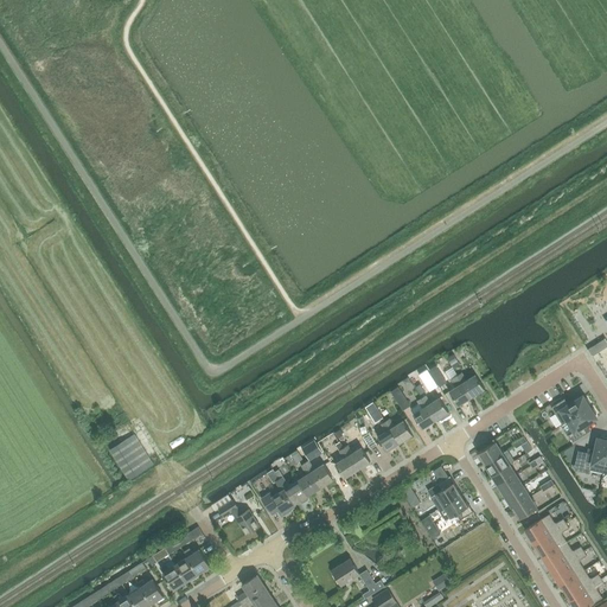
[(592,357),(606,346),(606,340),(605,338),(587,350),(592,357)]
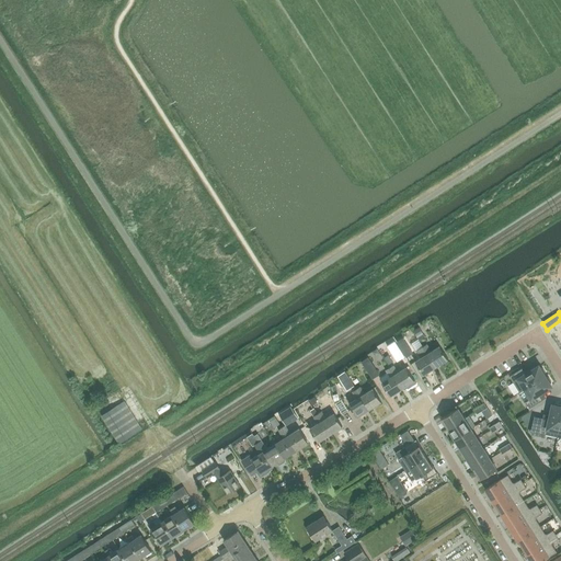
[(404,338),(398,342),(407,357),(413,354),(404,338)]
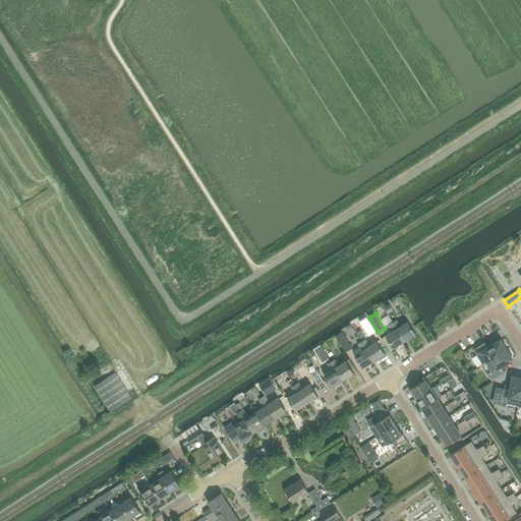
[(368,336),(375,332),(366,316),(359,322),(368,336)]
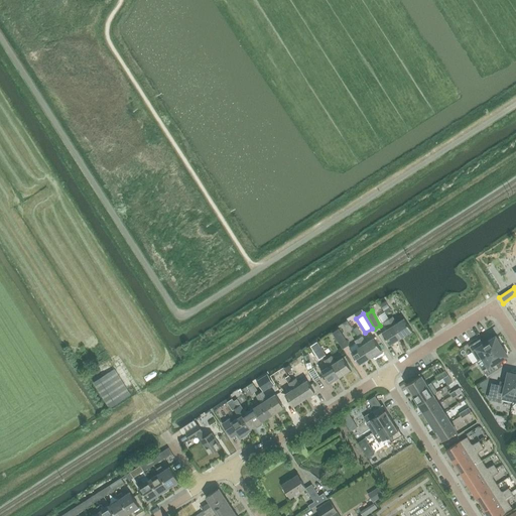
[(393,316),(389,318),(402,338),(413,332),(405,318),(397,324),(393,316)]
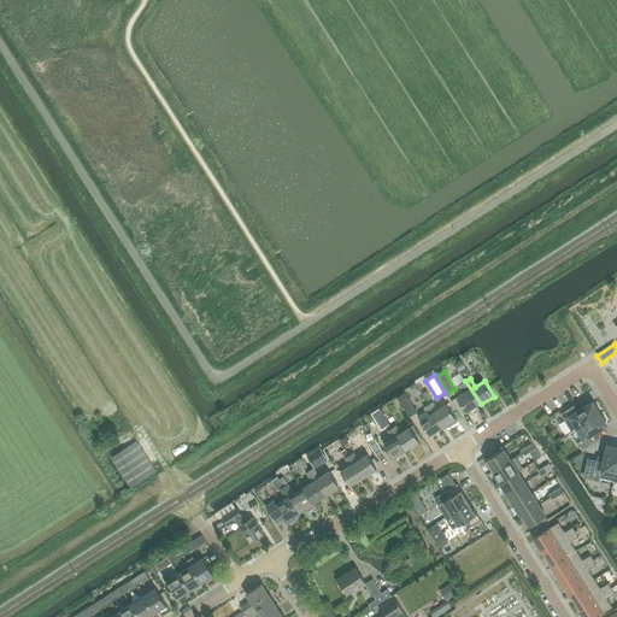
[(481,404),(465,381),(459,386),(459,387),(464,394),(457,398),(466,413),(481,404)]
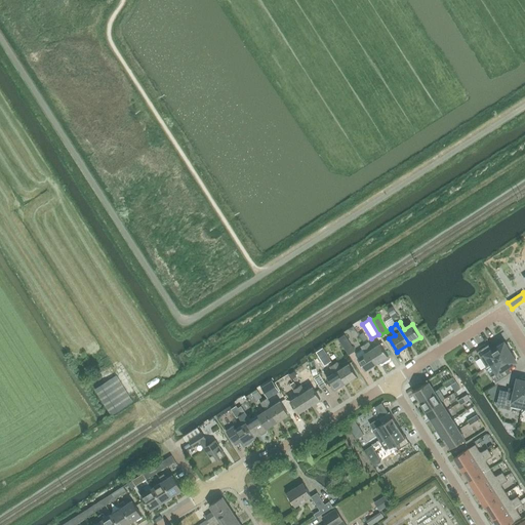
[(356,351),(346,334),(338,339),(349,355),(356,351)]
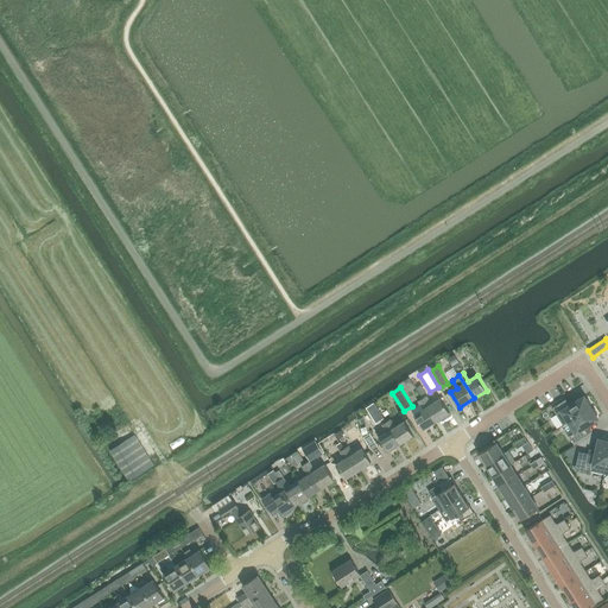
[(431,404),(426,397),(422,399),(437,422),(449,413),(439,398),(431,404)]
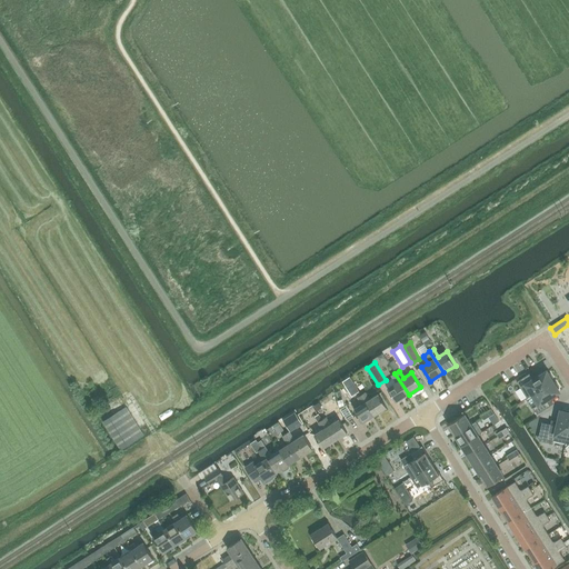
[(553,378),(550,373),(548,373),(546,371),(533,379),(530,373),(517,381),(527,398),(532,395),(552,381),(552,380),(553,378)]
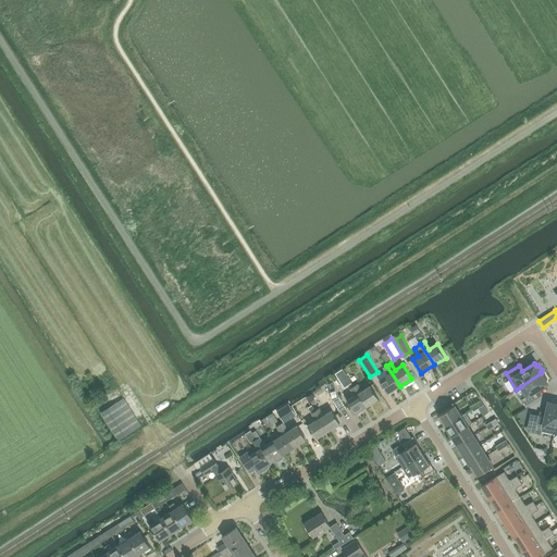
[(385,371),(378,375),(388,393),(400,386),(386,366),(383,368),(385,371)]
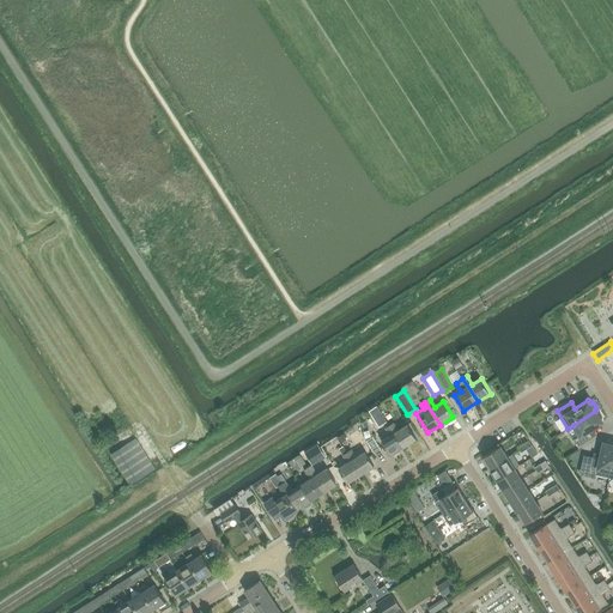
[(387,422),(377,406),(370,411),(380,426),(387,422)]
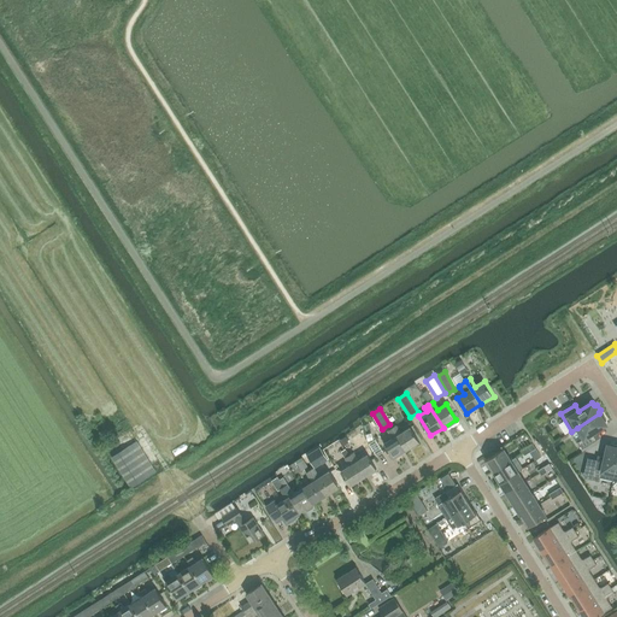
[(600,415),(599,413),(577,428),(583,439),(579,442),(582,448),(597,440),(593,434),(606,424),(605,422),(606,421),(603,415),(600,415)]
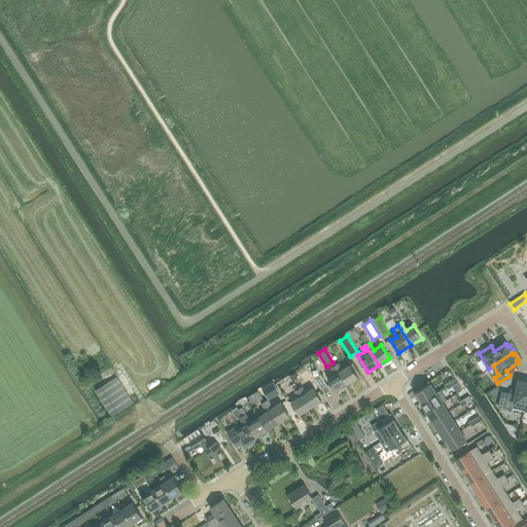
[(359,378),(351,364),(343,370),(339,363),(336,365),(347,385),(359,378)]
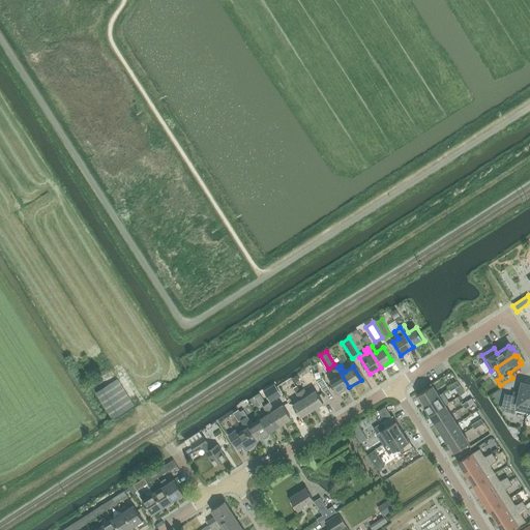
[(349,387),(337,367),(333,370),(337,377),(330,381),(339,394),(349,387)]
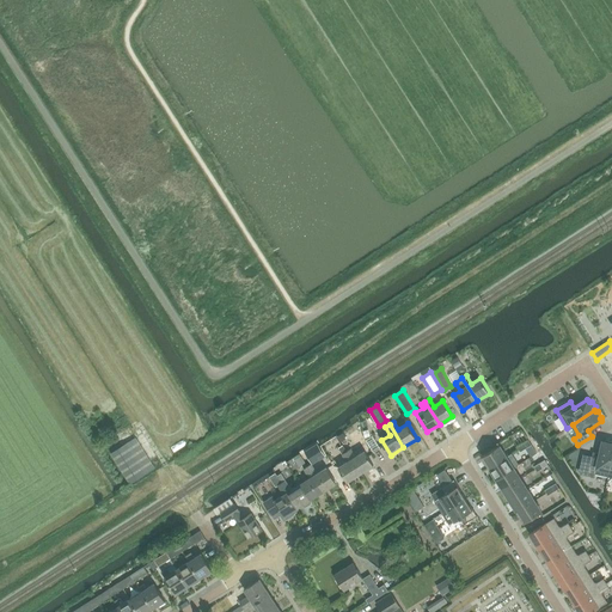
[(135,438),(111,453),(130,483),(145,475),(154,467),(135,438)]
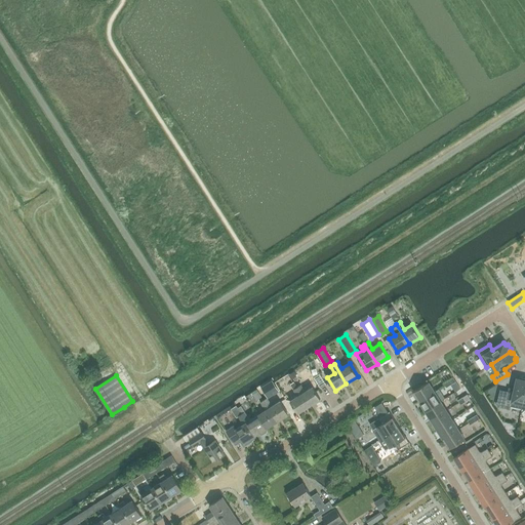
[(524,378),(521,377),(519,379),(517,378),(514,392),(508,391),(505,405),(522,409),(524,394),(524,378)]
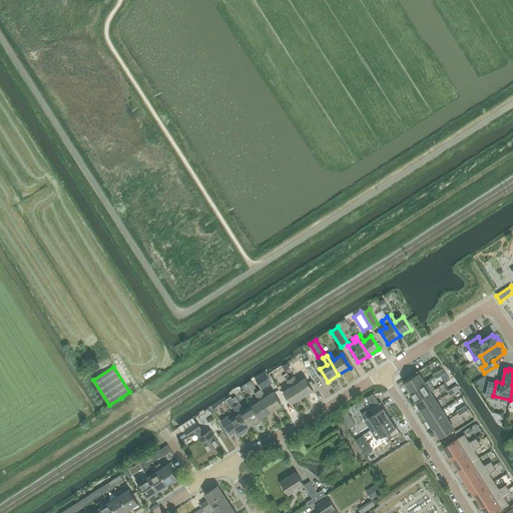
[(404,383),(410,392),(425,383),(419,373),(404,383)]
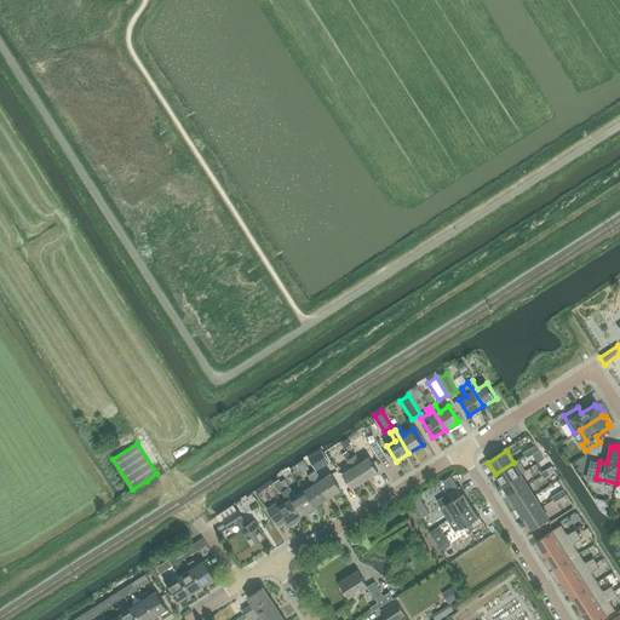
[(344,454),(352,468),(343,474),(352,488),(366,480),(351,457),(348,452),(344,454)]
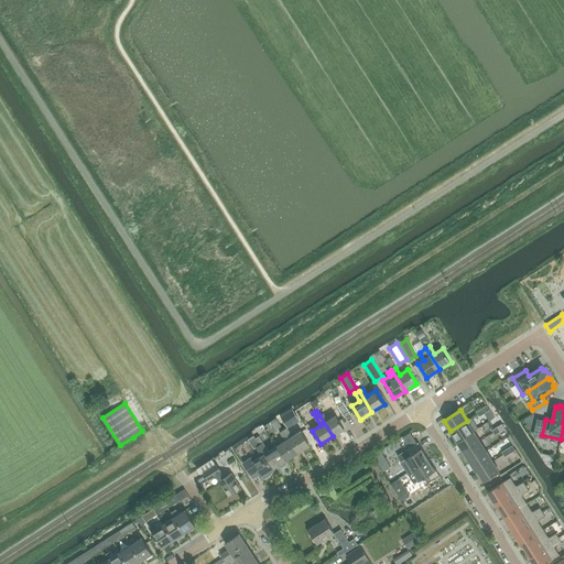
[(323,413),(320,415),(333,436),(345,429),(336,415),(328,421),(323,413)]
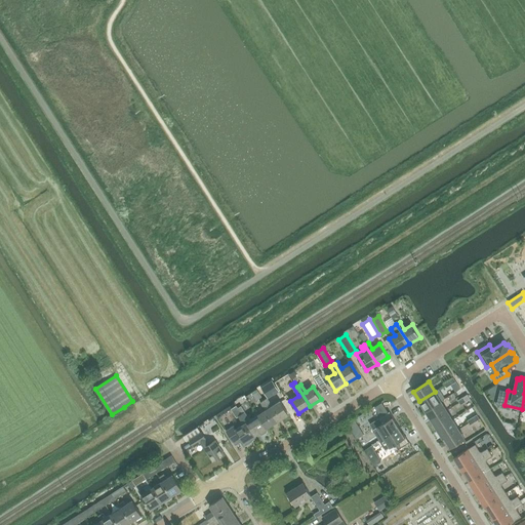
[(419,401),(426,410),(441,401),(435,392),(419,401)]
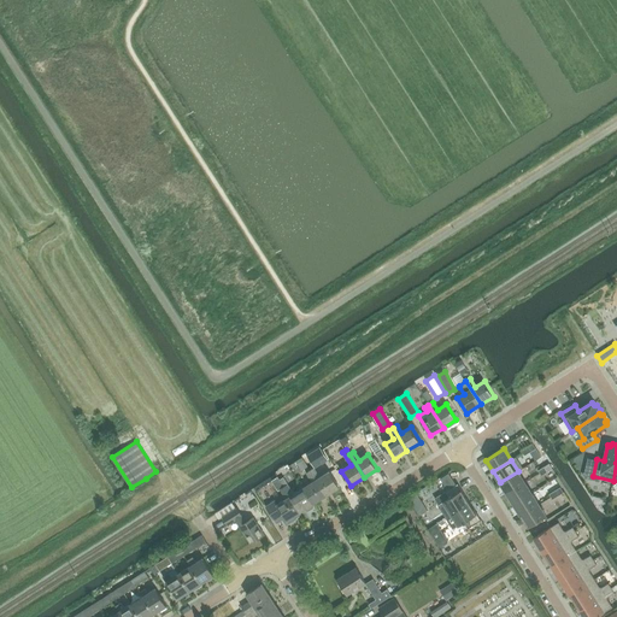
[(321,477),(315,468),(311,471),(327,495),(340,487),(329,471),(321,477)]
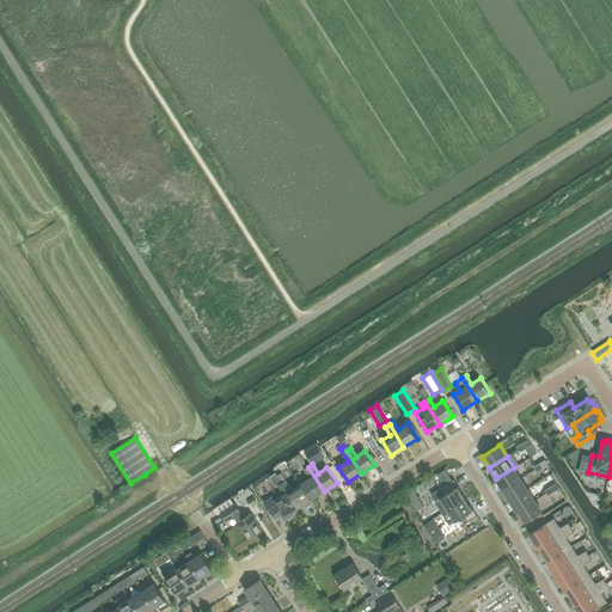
[(311,478),(301,484),(311,500),(324,491),(308,467),(305,470),(311,478)]
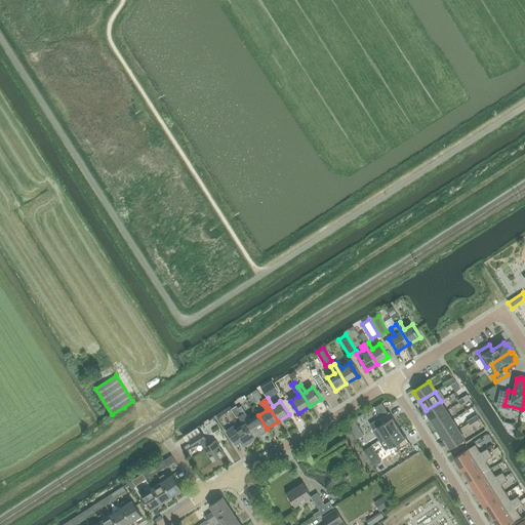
[(426,410),(431,420),(446,410),(441,401),(426,410)]
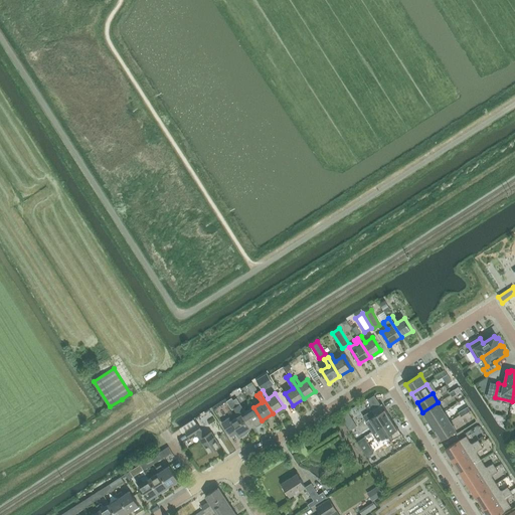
[(438,402),(422,412),(428,421),(444,411),(438,402)]
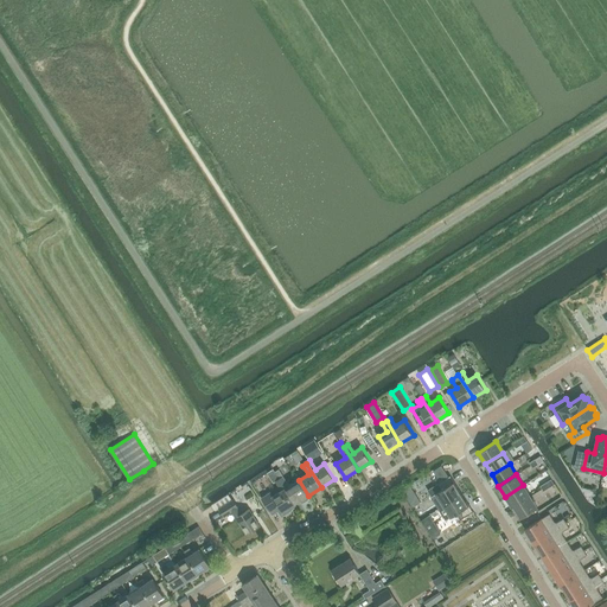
[(451,475),(427,490),(439,509),(461,493),(457,486),(458,486),(451,475)]
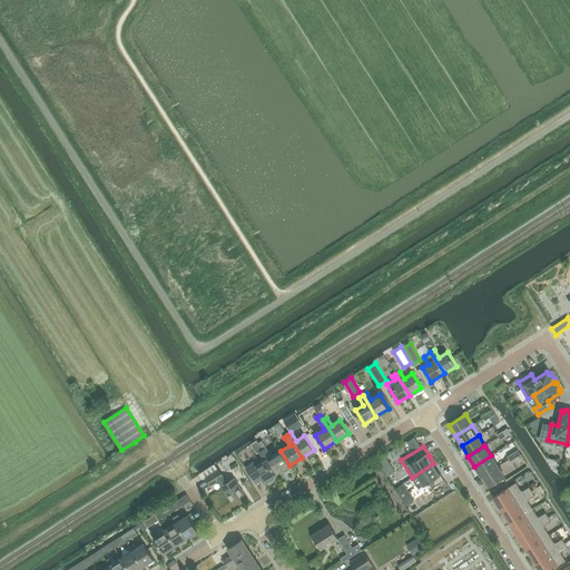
[(281,451),(273,455),(267,448),(263,450),(277,473),(283,470),(283,472),(285,472),(288,470),(290,469),(288,467),(290,465),(281,451)]
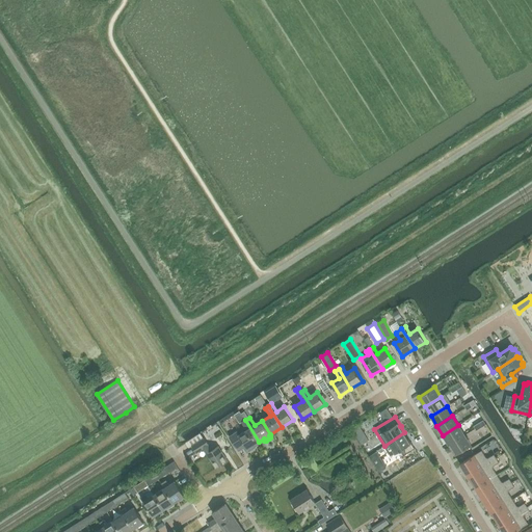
[(246,430),(240,434),(238,431),(230,436),(239,451),(244,448),(247,453),(258,447),(257,446),(261,444),(259,442),(245,420),(242,423),(246,430)]
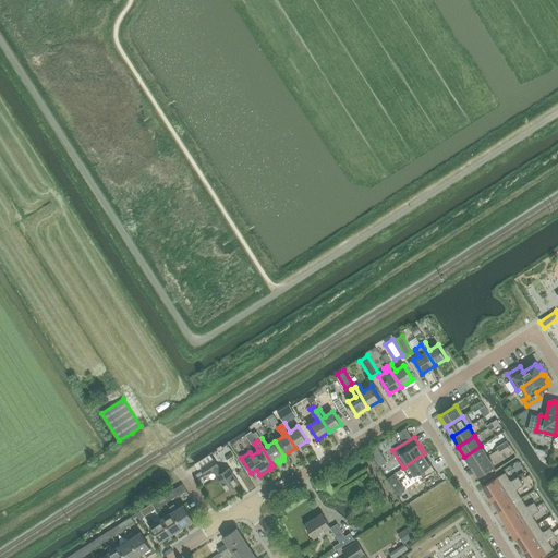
[(464,457),(471,466),(487,456),(481,446),(464,457)]
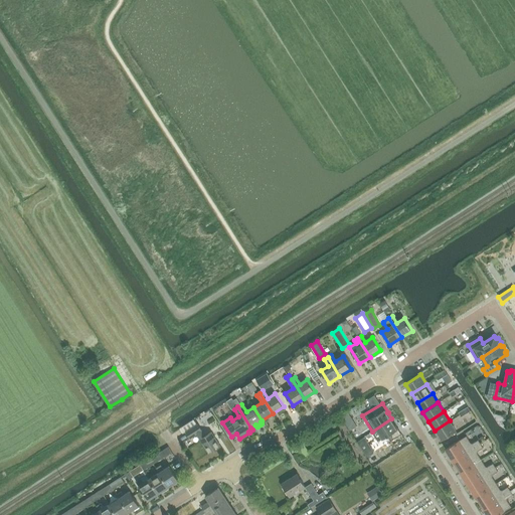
[(391,418),(372,432),(378,442),(387,436),(390,441),(401,434),(395,424),(391,418)]
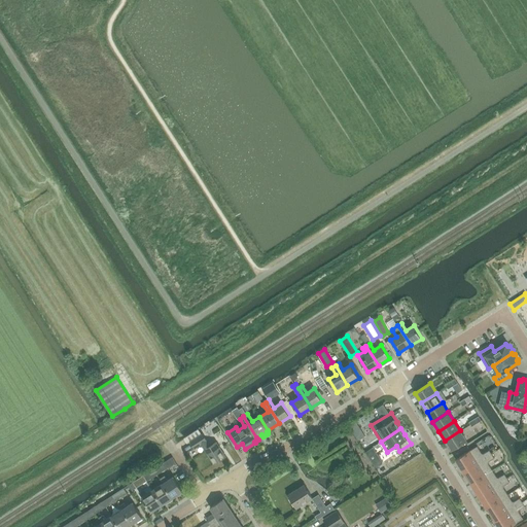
[(183,437),(186,442),(187,443),(190,441),(201,434),(198,429),(183,437)]
